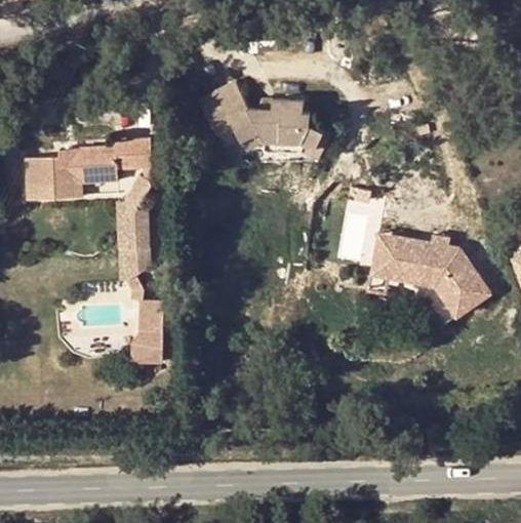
[(237,83),(200,102),(216,133),(227,128),(245,161),(318,161),(332,132),(313,121),(313,111),(306,111),(306,101),(275,98),(275,109),(251,108),(237,83)]
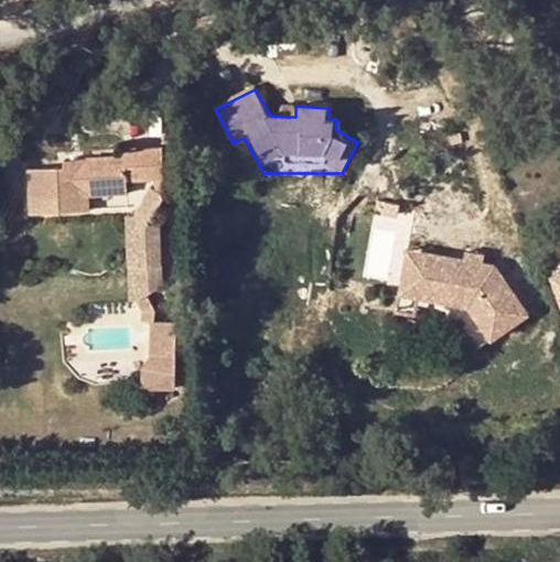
[(161,150),(141,152),(143,182),(163,181),(161,150)]
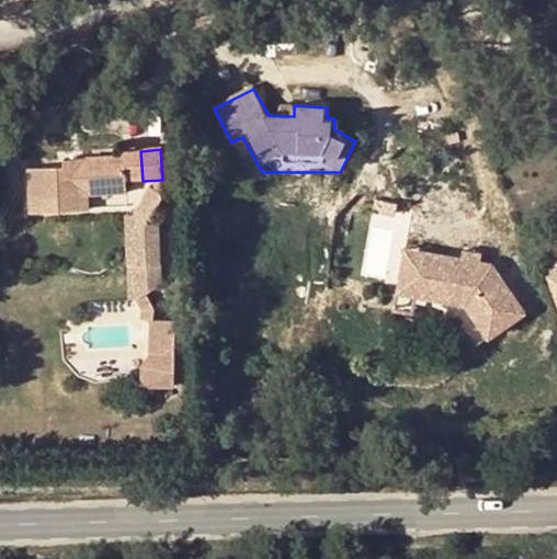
[(123,152),(124,158),(125,182),(143,181),(140,151),(123,152)]
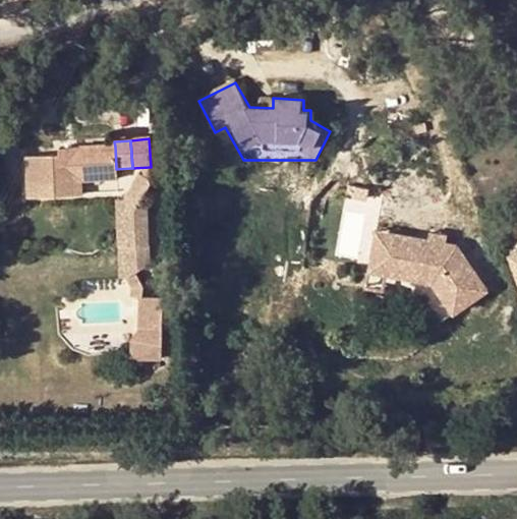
[(73,176),(116,173),(116,169),(115,147),(57,150),(57,157),(26,159),(29,197),(74,194),(73,176)]
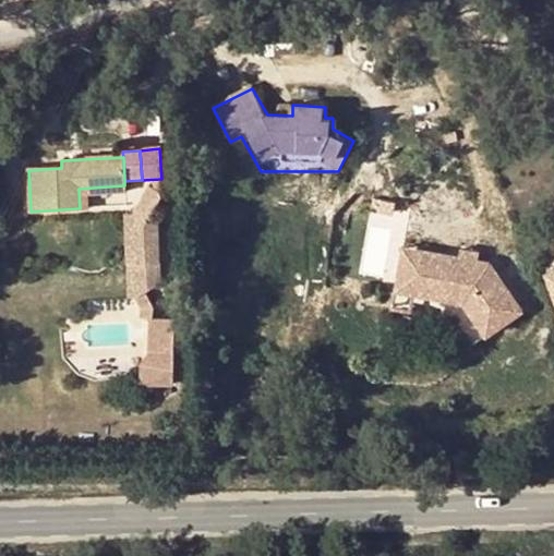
[(161,179),(154,180),(155,193),(147,189),(129,216),(143,221),(163,196),(161,179)]
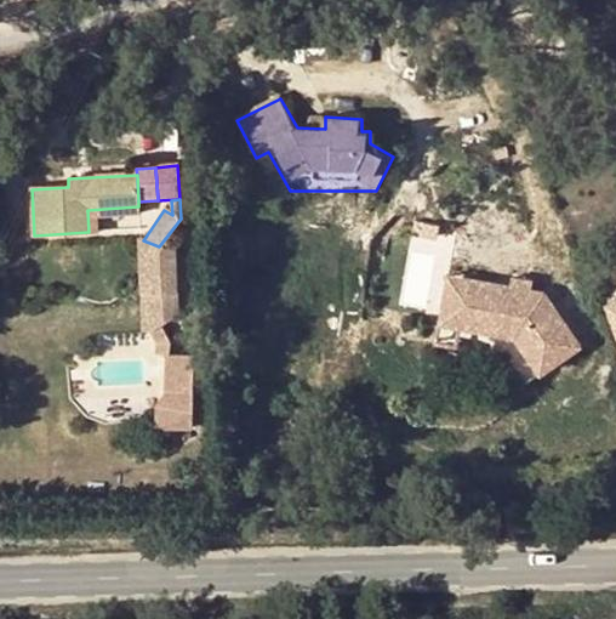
[(87,210),(89,232),(100,232),(98,220),(138,216),(138,206),(87,210)]
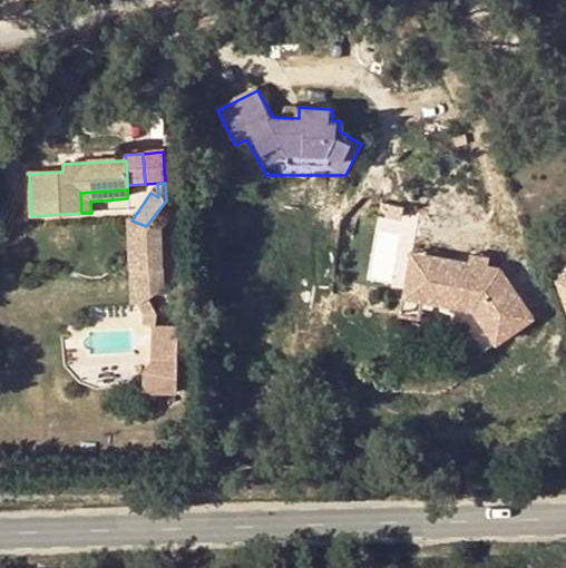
[(146,226),(132,221),(137,305),(145,299),(158,290),(155,225),(146,226)]
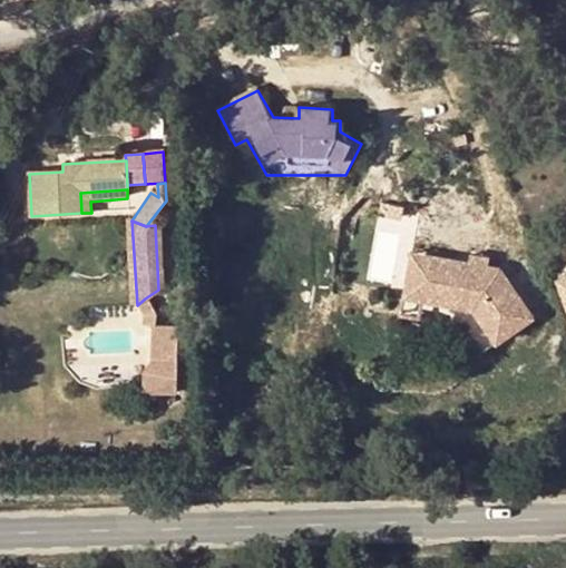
[(406,250),(389,247),(380,307),(396,311),(399,294),(406,250)]
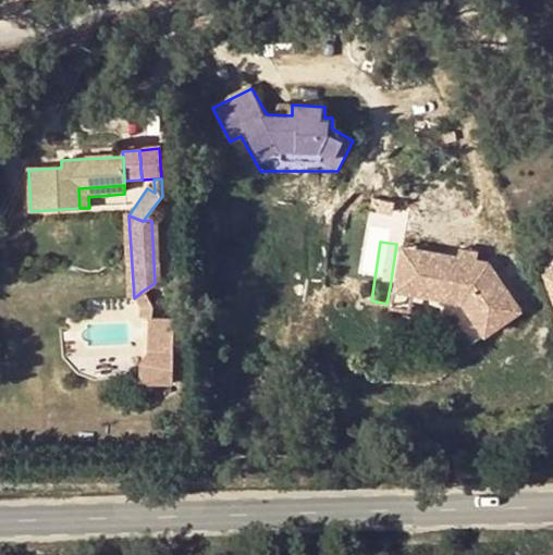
[(488,259),(396,244),(390,287),(462,299),(482,332),(519,308),(488,259)]
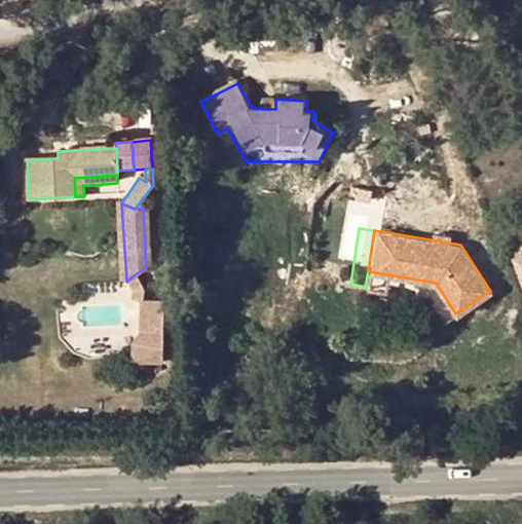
[(521,259),(521,260),(511,263),(521,290),(521,259)]
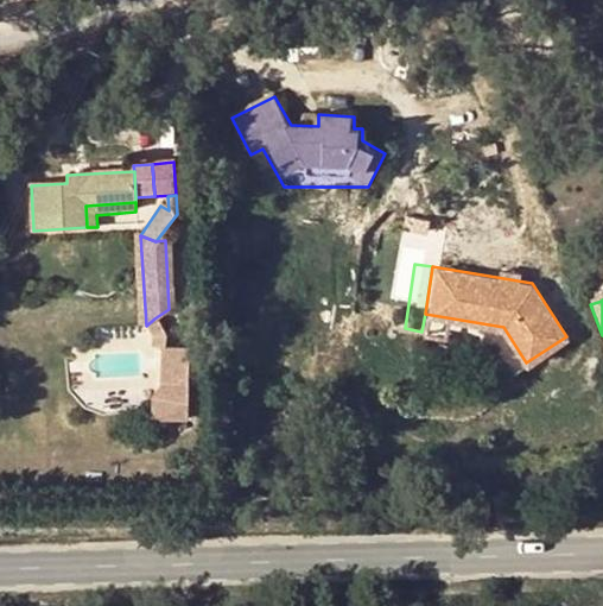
[(154,319),(146,326),(153,336),(153,348),(163,349),(163,336),(154,319)]
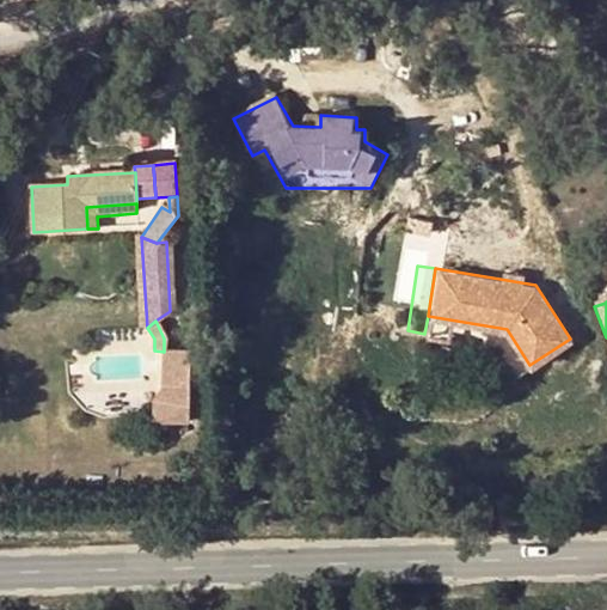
[(189,353),(164,352),(163,386),(155,402),(155,425),(190,426),(189,353)]
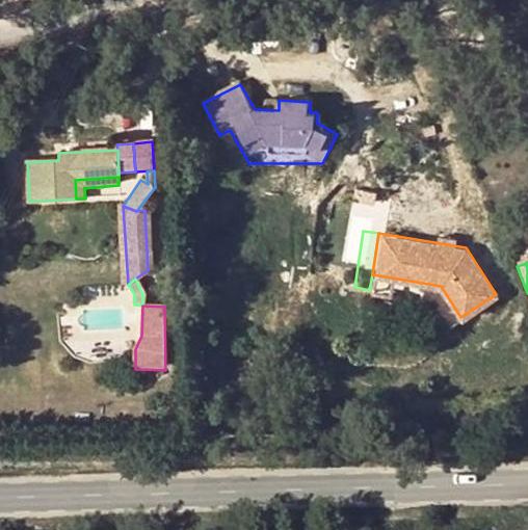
All buildings are outlined.
